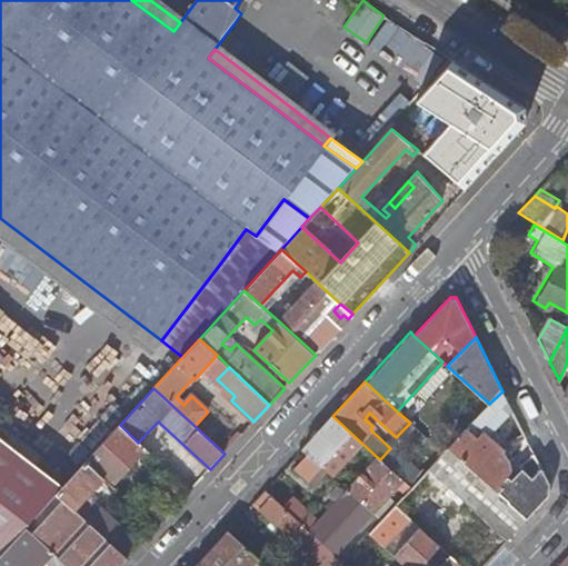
[(489,404),(448,448),(497,494),(501,487),(499,486),(510,472),(509,460),(502,453),(487,438),(512,410),(502,391),(489,404)]
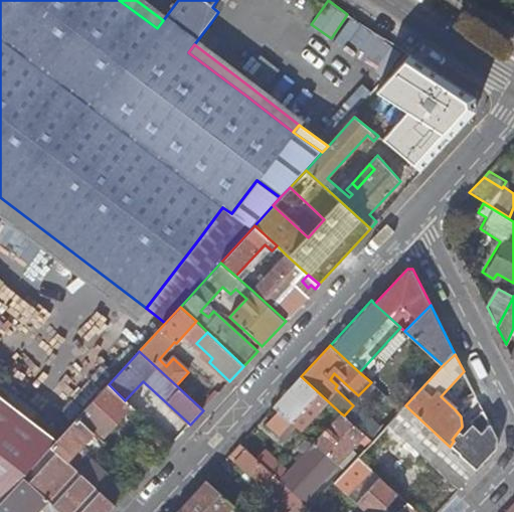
[(301,376),(274,406),(278,410),(292,423),(301,432),(328,401),(301,376)]
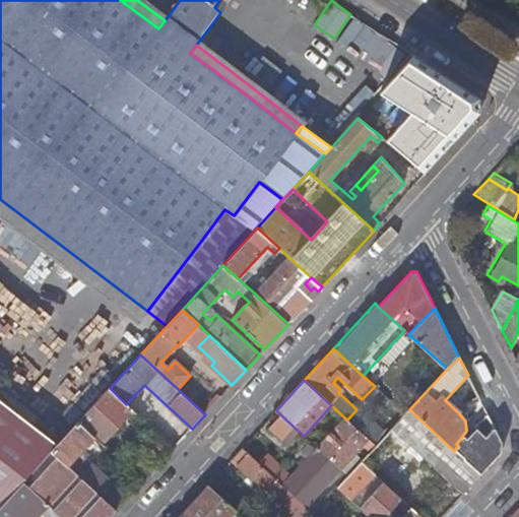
[(0,507),(25,479),(51,452),(65,436),(2,388),(0,391),(0,507)]
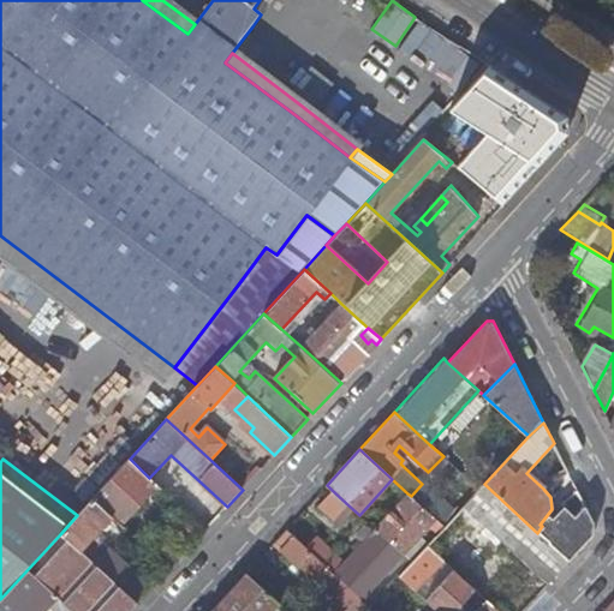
[(93,498),(113,517),(121,525),(153,490),(158,493),(162,489),(149,478),(130,459),(93,498)]
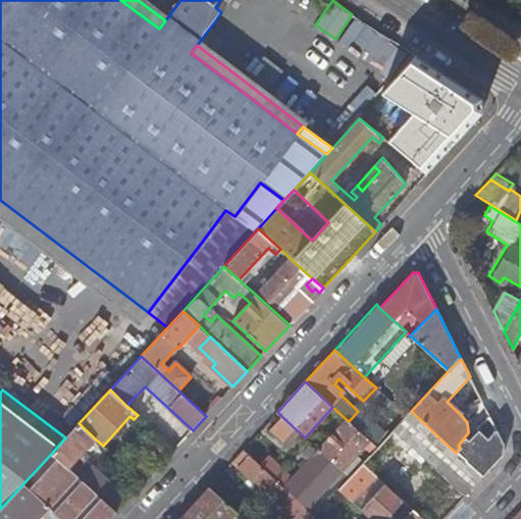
[(498,431),(487,410),(477,419),(480,424),(476,429),(486,440),(498,431)]
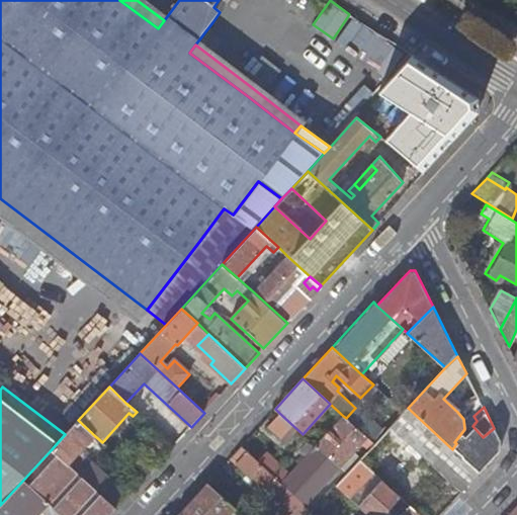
[(355,408),(346,418),(360,431),(370,421),(355,408)]
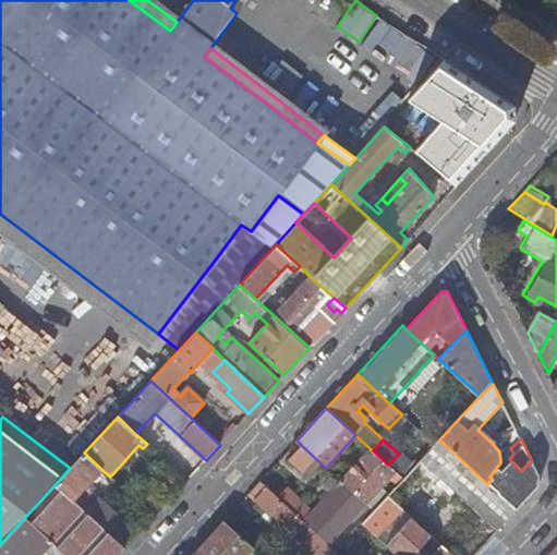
[(439,439),(434,445),(421,459),(469,503),(498,529),(516,510),(498,493),(487,484),(439,439)]
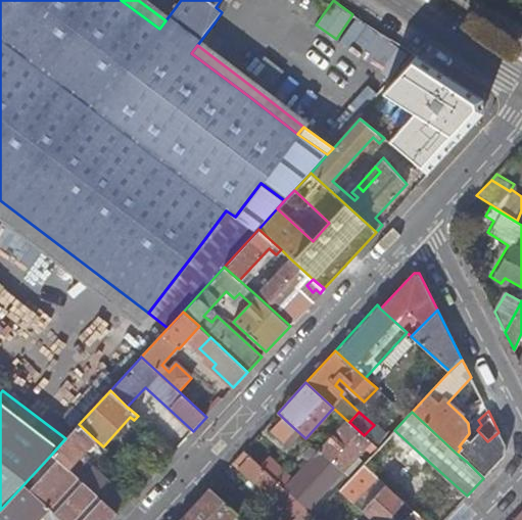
[(296,430),(282,417),(272,429),(286,442),(296,430)]
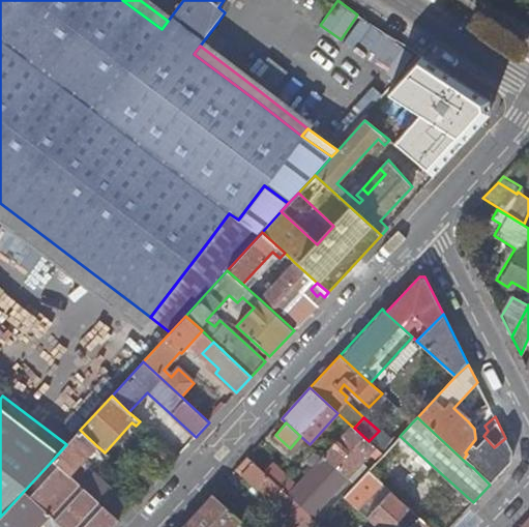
[(351,426),(323,456),(349,478),(370,455),(374,459),(370,463),(373,465),(383,454),(369,441),(354,428),(351,426)]
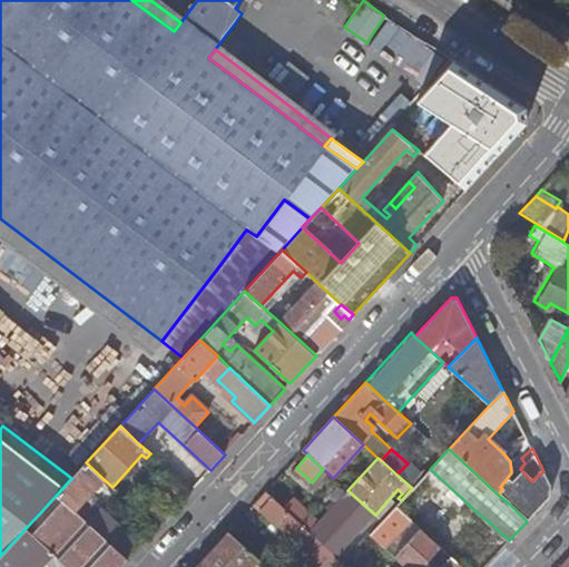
[(71,478),(56,496),(127,561),(140,546),(100,509),(99,510),(95,506),(91,506),(87,510),(82,505),(105,480),(86,462),(71,478)]
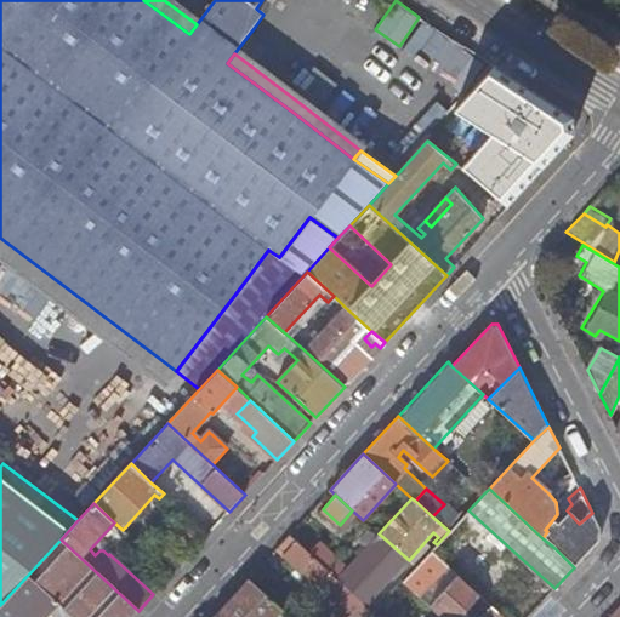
[(444,504),(432,516),(449,531),(460,519),(444,504)]
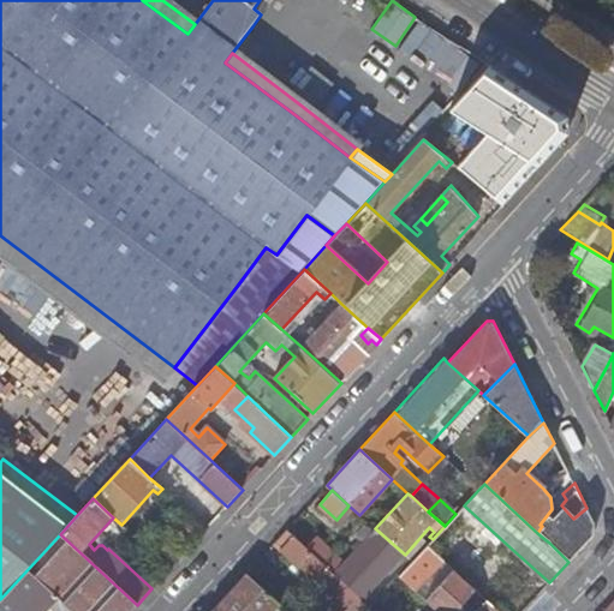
[(165,520),(191,545),(206,529),(179,504),(165,520)]
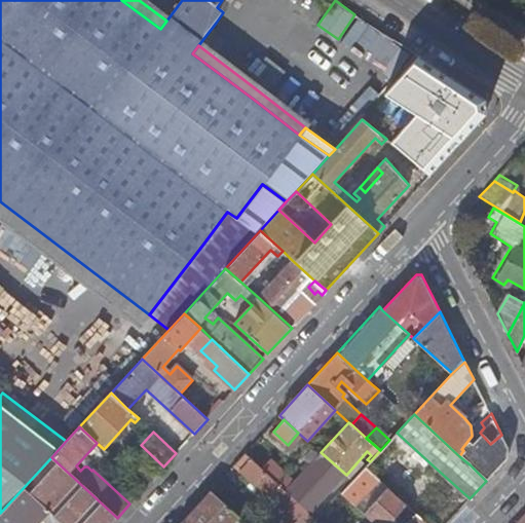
[(482,452),(470,464),(486,481),(507,460),(508,448),(501,435),(490,444),(482,452)]
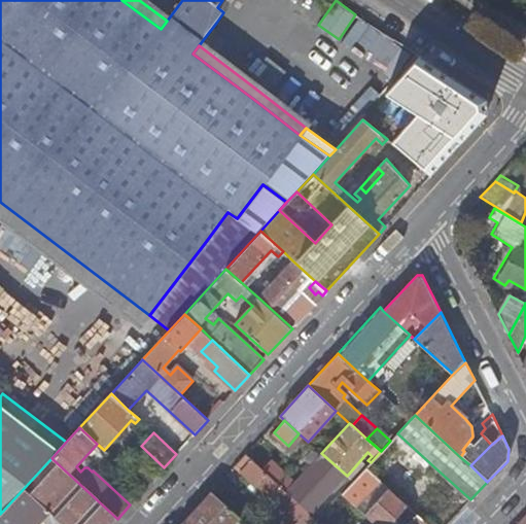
[(472,443),(464,451),(460,457),(470,465),(483,453),(472,443)]
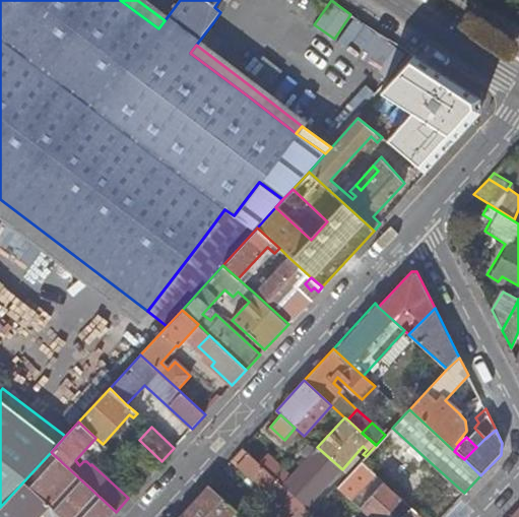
[(268,454),(260,463),(313,512),(314,513),(319,506),(313,501),(342,469),(317,447),(315,449),(313,446),(307,445),(302,451),(304,455),(306,458),(290,474),(268,454)]
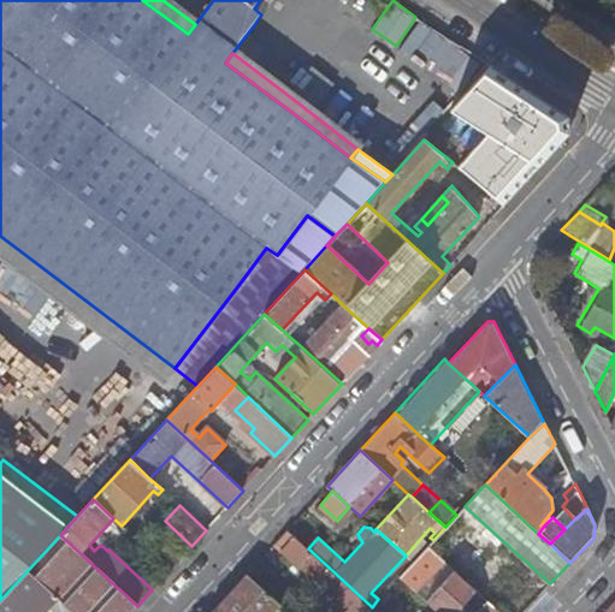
[(288,529),(273,545),(347,611),(364,611),(371,606),(308,548),(288,529)]
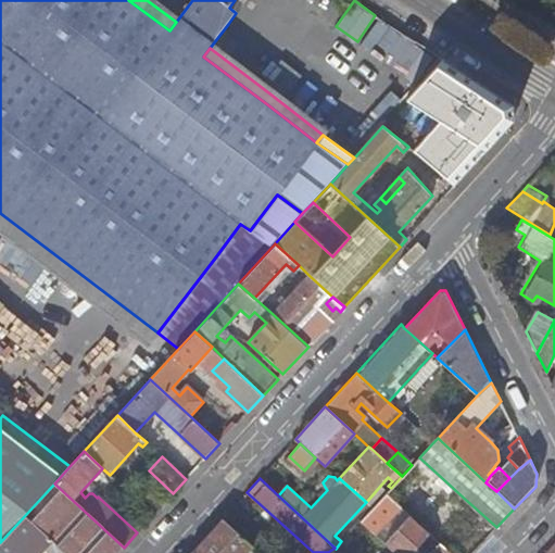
[(54,484),(27,513),(67,552),(118,552),(124,548),(54,484)]
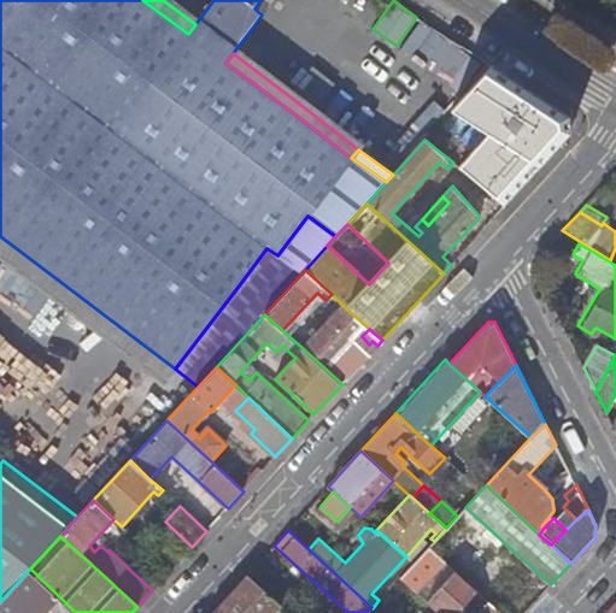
[(414,563),(402,576),(417,591),(445,560),(429,546),(414,563)]
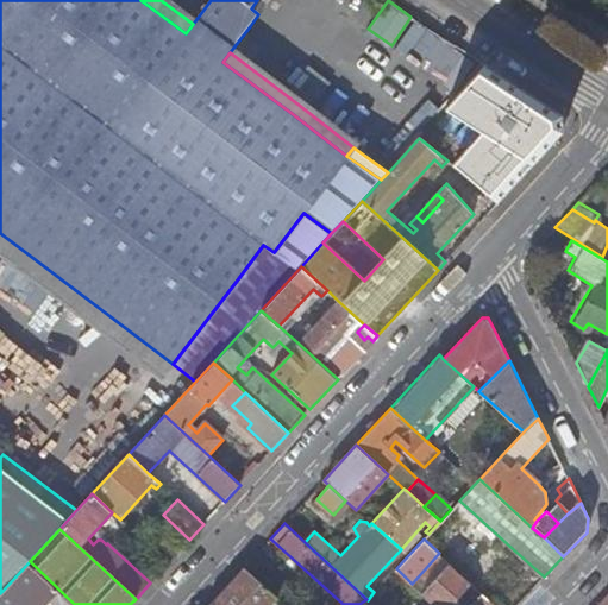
[(256,553),(244,566),(277,596),(289,583),(256,553)]
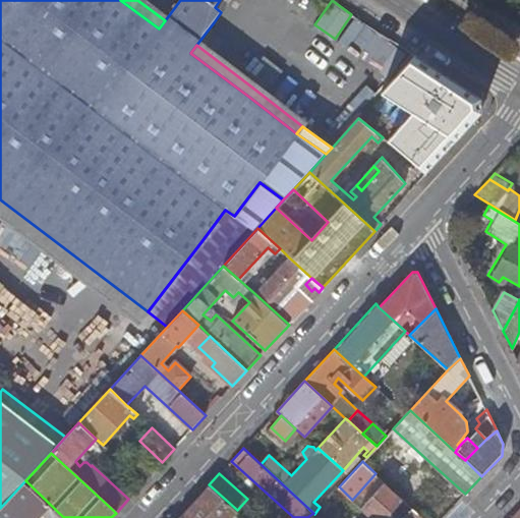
[(385,517),(404,499),(376,473),(352,500),(371,517),(385,517)]
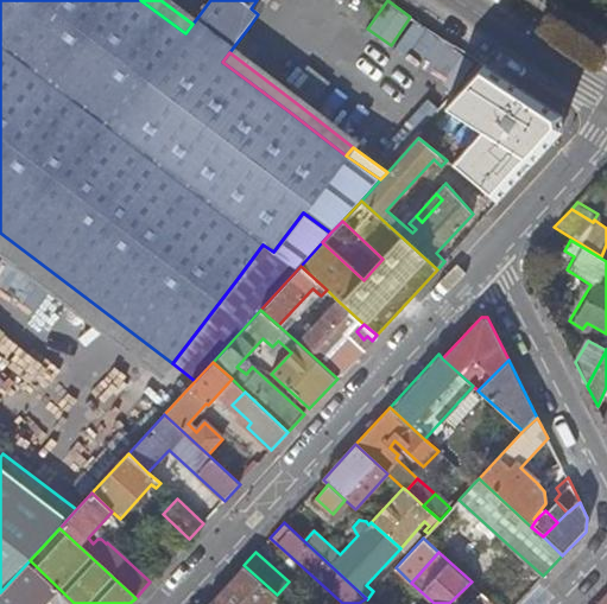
[(74,603),(30,560),(0,592),(0,603),(45,603),(50,601),(54,603),(74,603)]
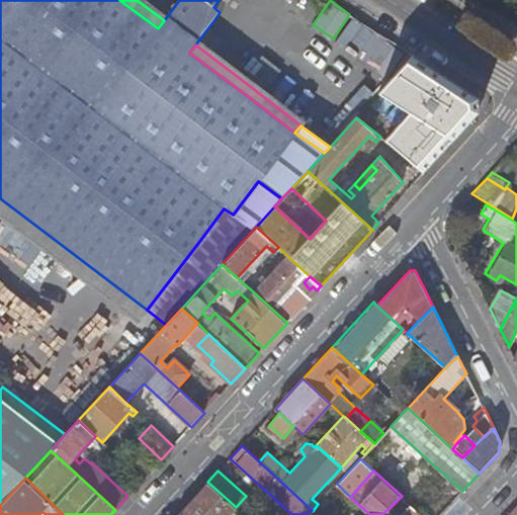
[(207,482),(176,514),(228,514),(236,507),(207,482)]
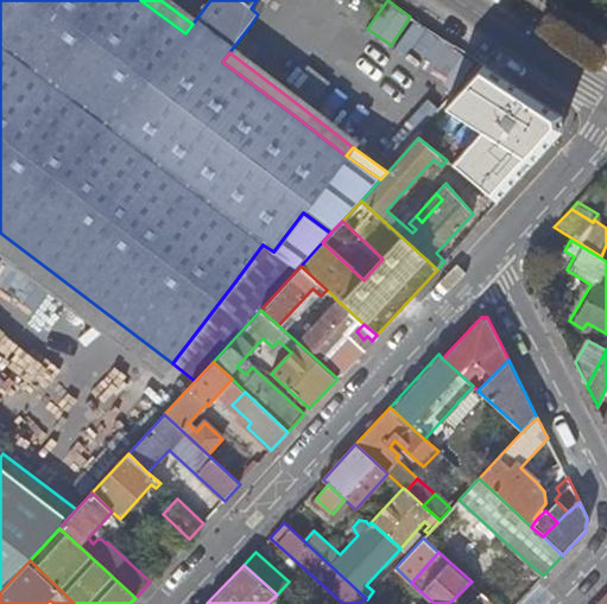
[(494,603),(481,591),(470,603),(494,603)]
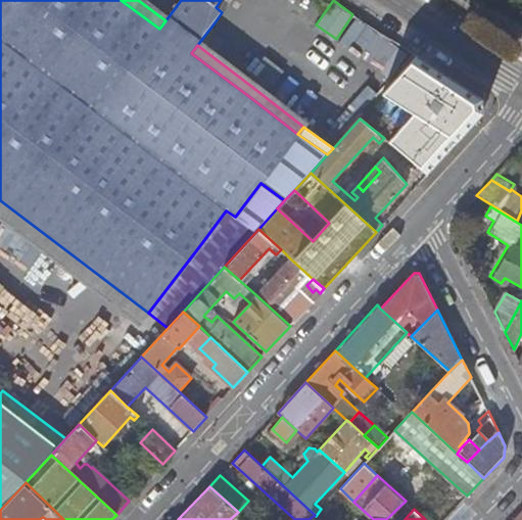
[(521,519),(521,511),(513,519),(521,519)]
